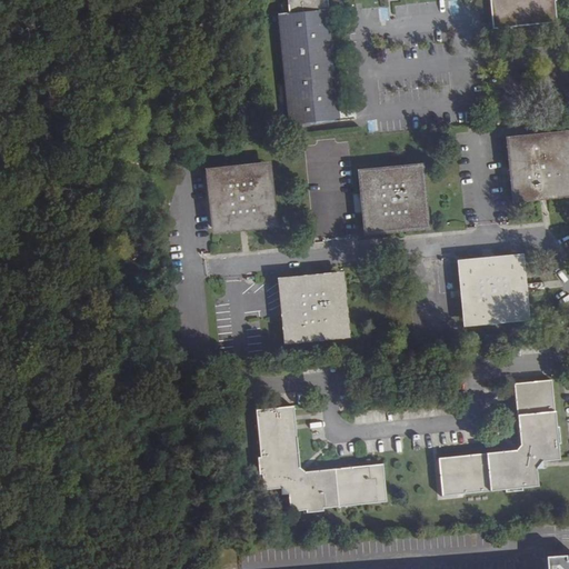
[(489,0),(492,29),(557,22),(553,0),(287,0),(288,13),(277,15),(289,127),(340,121),(327,0),(489,0)]
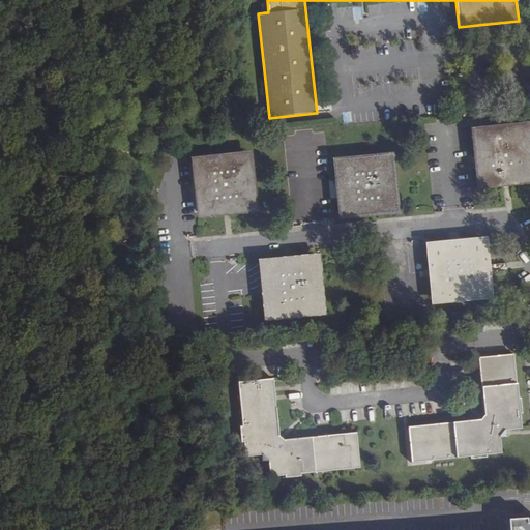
[(529,181),(529,128),(529,127),(526,125),(476,129),(473,134),(478,183),(482,187),(529,181)]
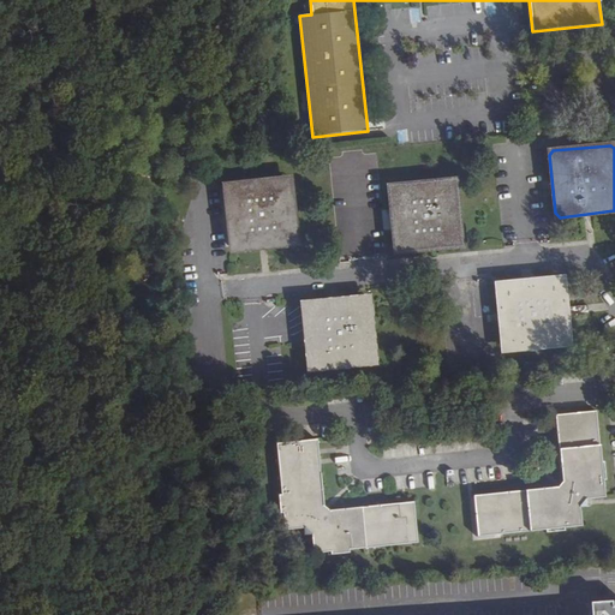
[(292,245),(297,240),(291,183),(286,179),(228,185),(225,190),(231,248),(234,251),(292,245)]
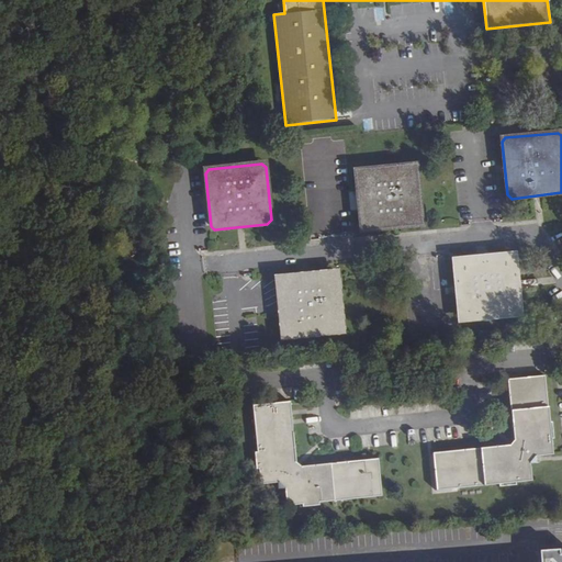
[(417,225),(420,222),(415,168),(411,165),(358,170),(355,175),(360,227),(364,231),(417,225)]
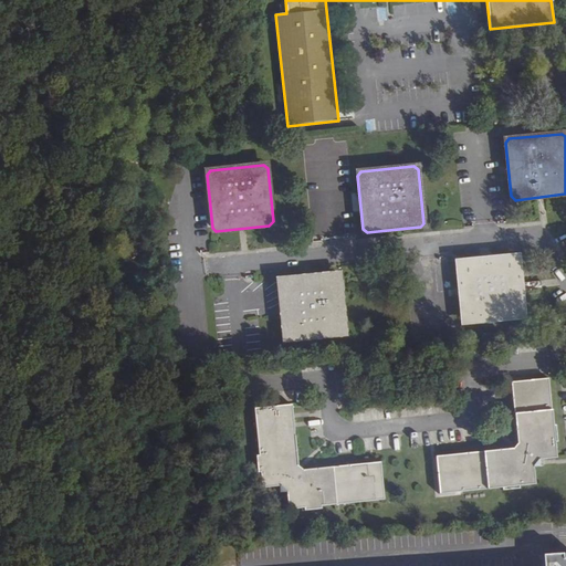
[(520,317),(523,313),(517,260),(513,257),(460,262),(457,266),(462,318),(467,323),(520,317)]
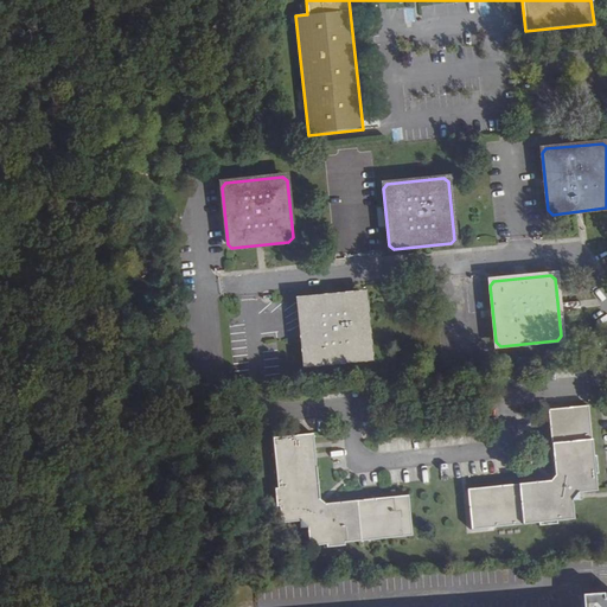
[(365,359),(369,355),(363,298),(359,294),(301,300),(299,305),(304,362),(308,365),(365,359)]
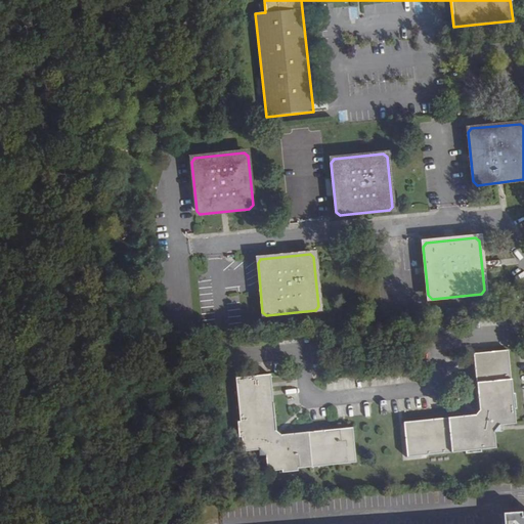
[(499,431),(498,426),(503,425),(515,424),(514,409),(516,409),(515,393),(512,393),(508,350),(473,353),(478,409),(476,415),(404,422),(407,456),(467,450),(467,453),(481,452),(481,449),(495,448),(493,432),(499,431)]
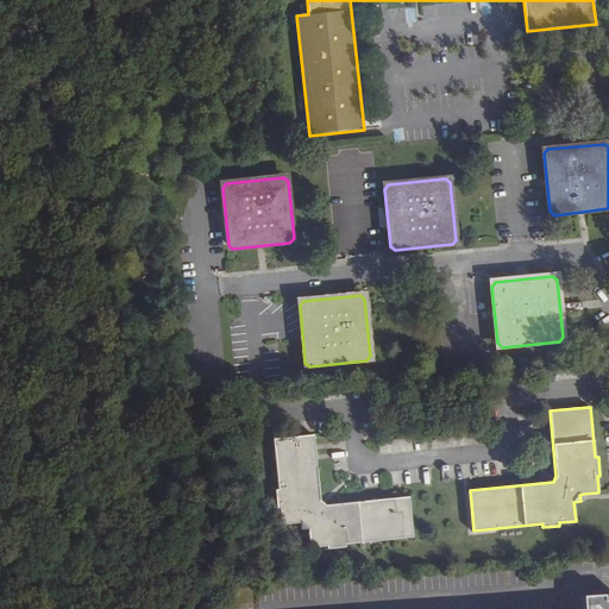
[(300,522),(305,521),(305,528),(312,527),(314,547),(331,545),(331,547),(347,546),(347,544),(415,537),(412,496),(328,504),(325,498),(318,433),(277,438),(282,488),(280,488),(281,507),(284,507),(286,523),(300,522)]
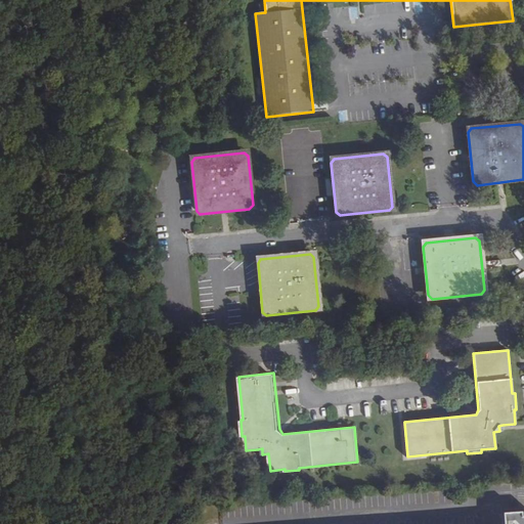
[(523,523),(523,514),(520,515),(520,512),(504,513),(505,523),(501,523),(523,523)]
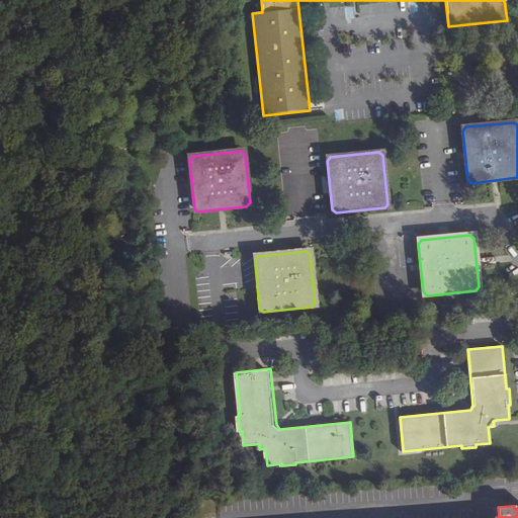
All buildings are outlined.
